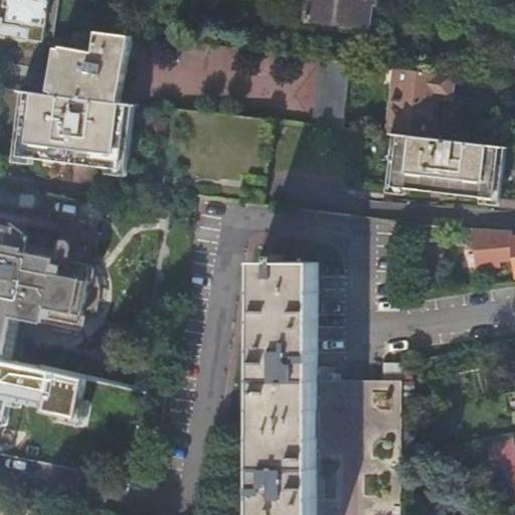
[(14,8),(12,19),(49,24),(53,0),(7,0),(6,7),(14,8)]
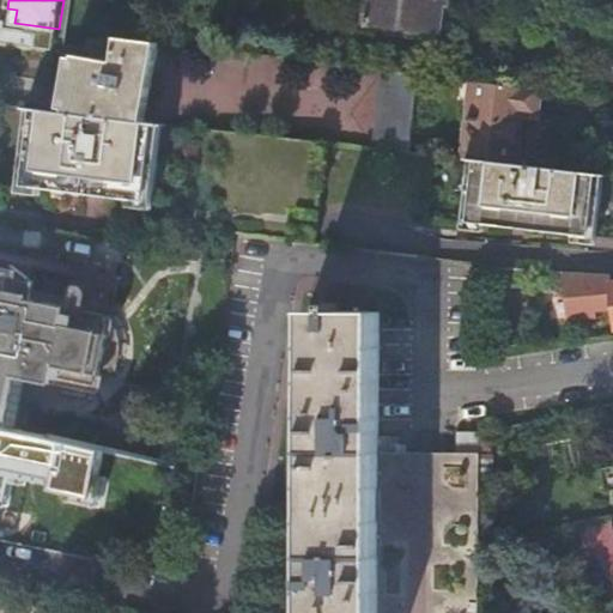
[(439,32),(443,0),(366,0),(364,23),(439,32)]
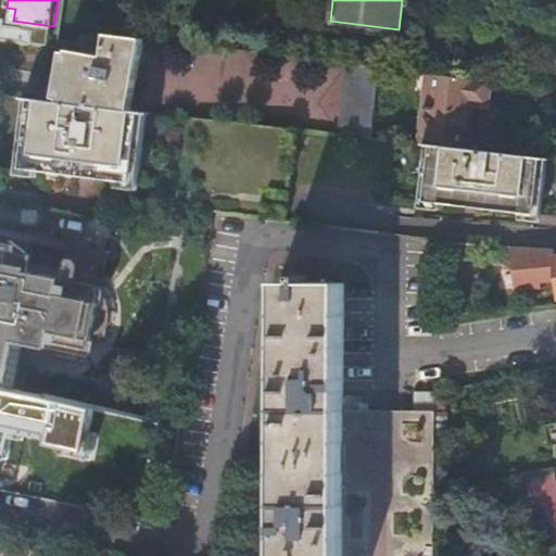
[(0,19),(0,39),(5,40),(34,43),(36,29),(5,25),(5,21),(0,19)]
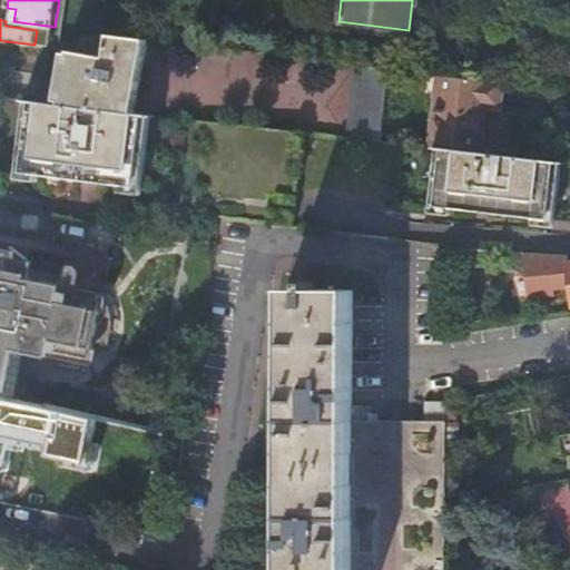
[(62,104),(136,112),(149,39),(111,35),(110,55),(70,50),(62,104)]
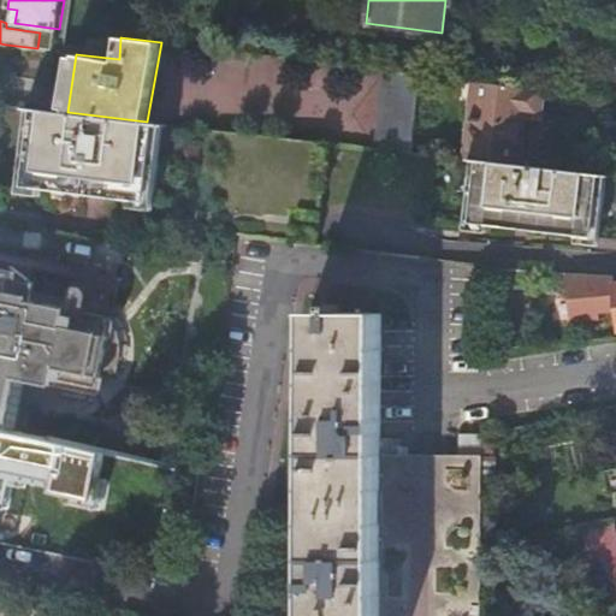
[(384,71),(377,149),(412,153),(420,75),(384,71)]
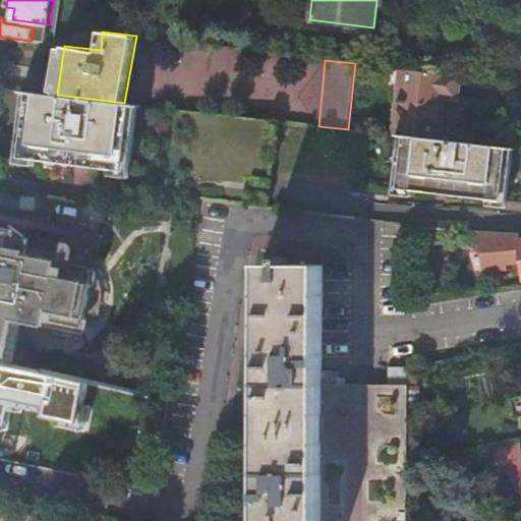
[(400,69),(392,134),(403,135),(439,139),(444,97),(457,99),(459,76),(400,69)]
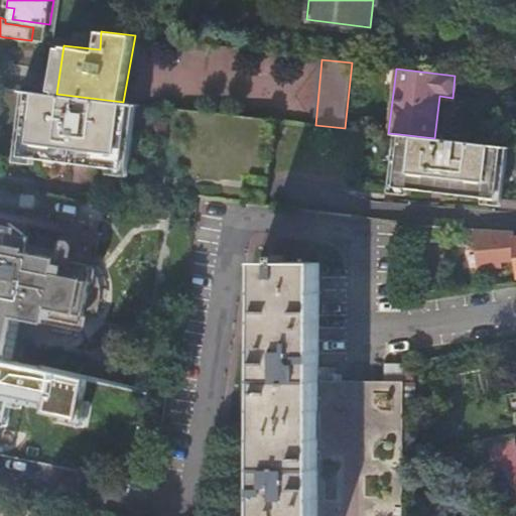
[(56,94),(32,91),(25,155),(125,167),(132,103),(123,102),(56,94)]
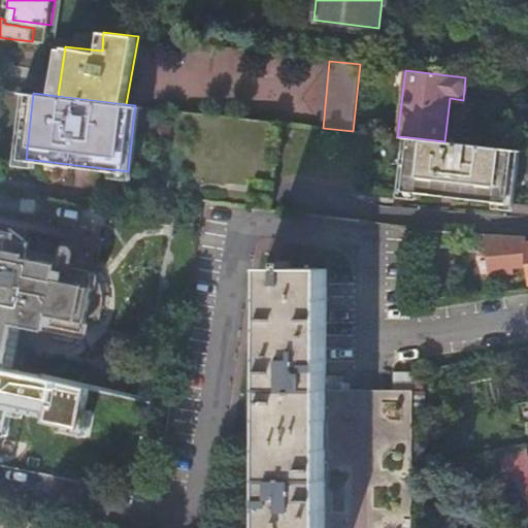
[(504,203),(512,150),(444,141),(408,137),(402,191),(504,203)]
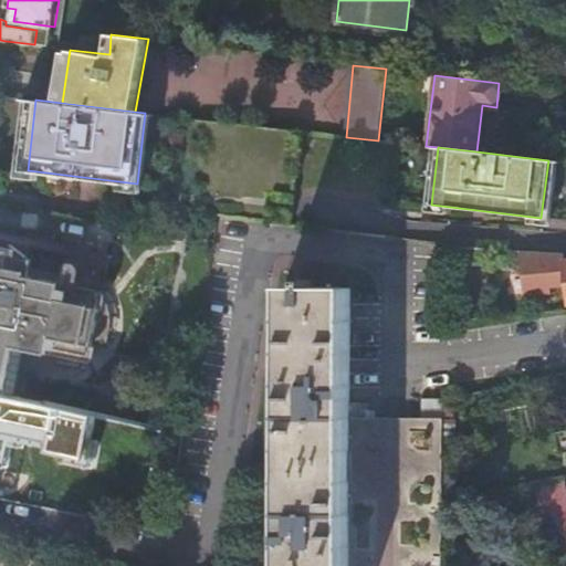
[(273,200),(289,203),(291,194),(275,191),(273,200)]
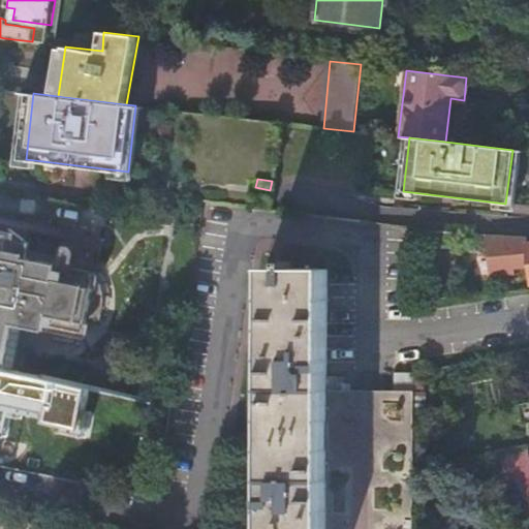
[(127,198),(153,201),(154,193),(128,190),(127,198)]
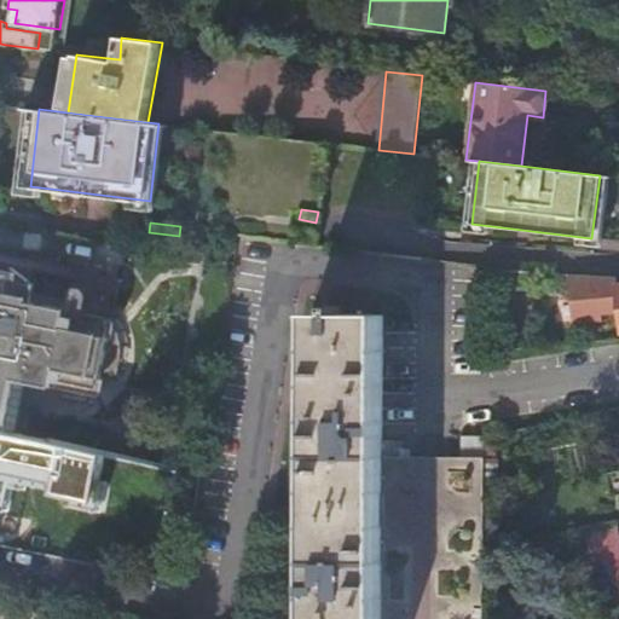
[(36,273),(57,278),(57,267),(59,256),(41,254),(36,273)]
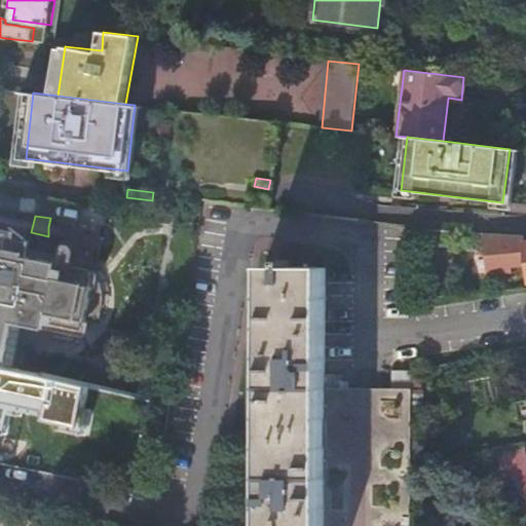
[(48,236),(71,240),(72,232),(48,227),(48,236)]
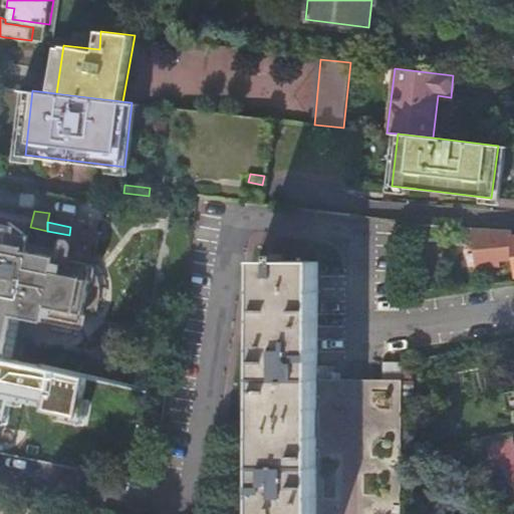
[(0,296),(53,305),(50,318),(51,318),(50,324),(80,330),(83,315),(84,309),(98,312),(100,300),(101,294),(101,292),(100,287),(100,284),(99,281),(98,276),(97,273),(95,271),(93,266),(99,233),(70,227),(69,235),(65,252),(64,261),(55,259),(25,253),(28,238),(11,224),(9,230),(0,227),(0,296)]
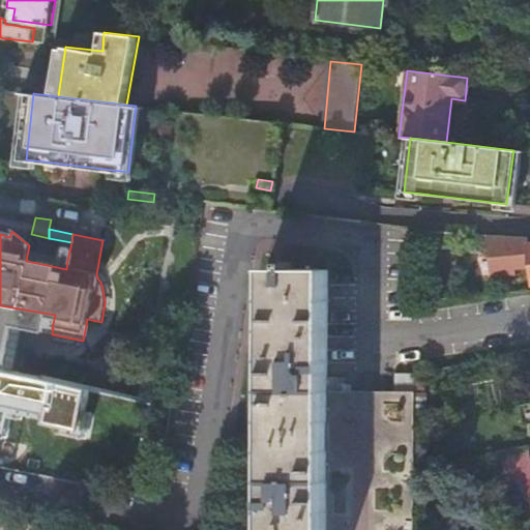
[(529,245),(529,246),(528,237),(489,234),(492,275),(514,274),(514,260),(529,259),(529,245)]
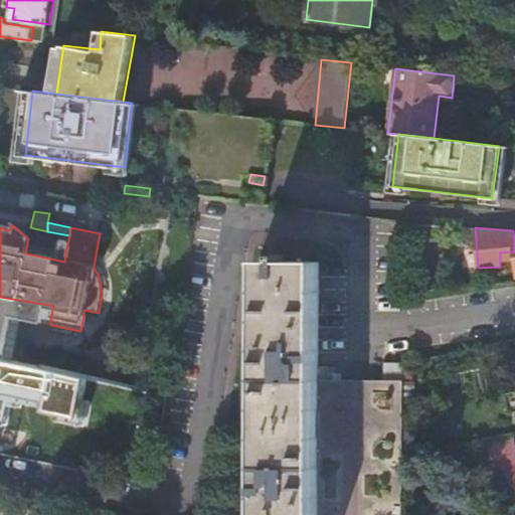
[(57,251),(55,260),(64,262),(65,252),(57,251)]
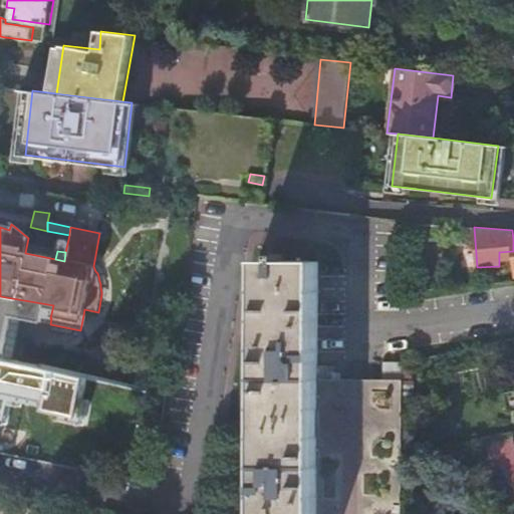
[(403,415),(403,378),(316,378),(318,261),(283,261),(283,254),(275,254),(275,260),(258,260),(255,513),(402,513),(402,455),(403,415)]
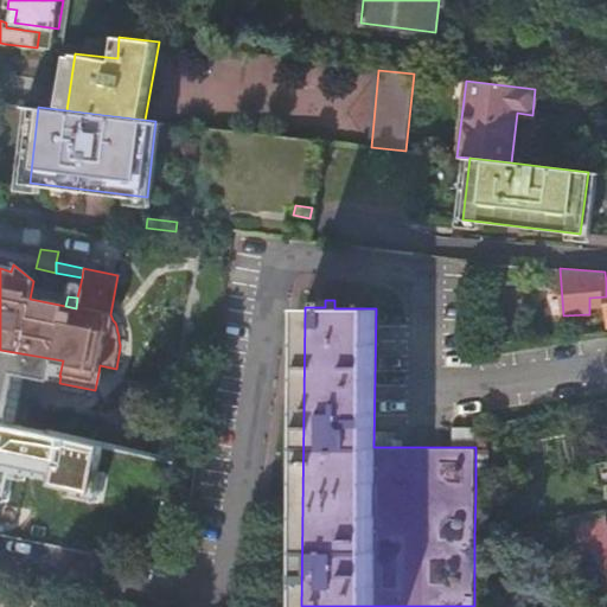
[(0,350),(0,423),(4,425),(13,374),(25,376),(51,382),(52,374),(59,376),(63,360),(0,350)]
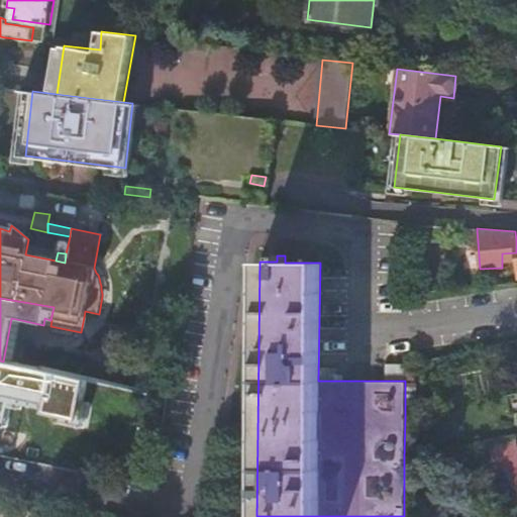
[(85,311),(84,317),(98,320),(99,314),(85,311)]
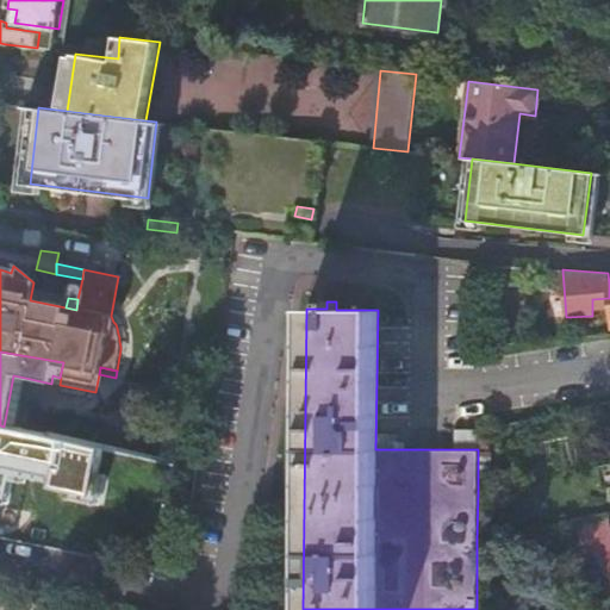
[(13,375),(4,427),(14,429),(25,378),(13,375)]
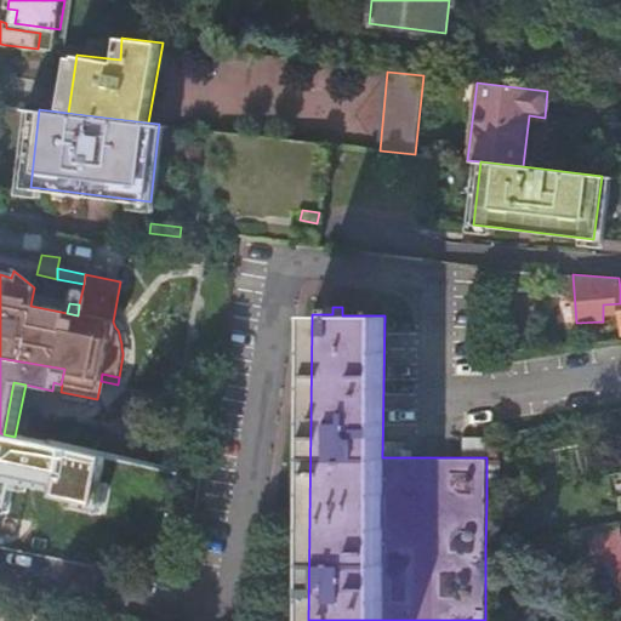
[(0,433),(0,533),(11,482),(95,499),(103,456),(15,437),(4,434),(0,433)]
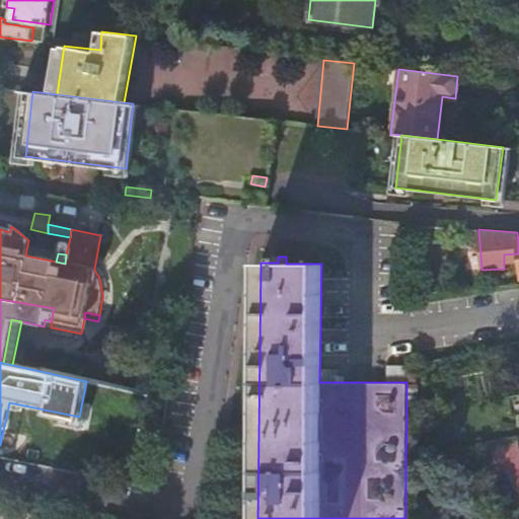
[(518,444),(518,438),(487,441),(491,488),(518,485),(518,444)]
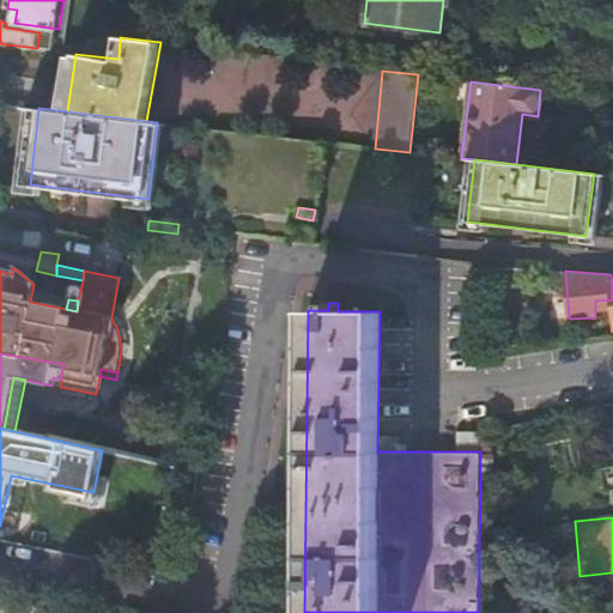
[(36,600),(34,612),(67,612),(70,607),(36,600)]
